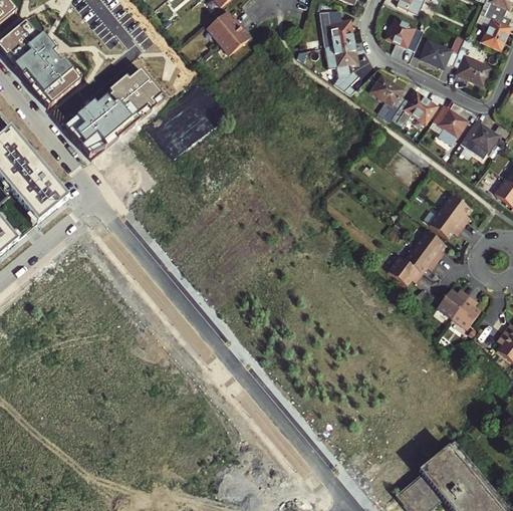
[(0,0),(0,25),(17,11),(8,0),(0,0)]
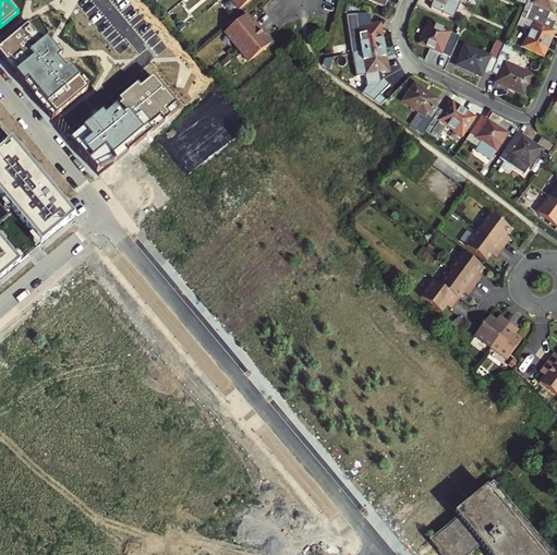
[(444,9),(448,0),(434,0),(432,4),(444,9)]
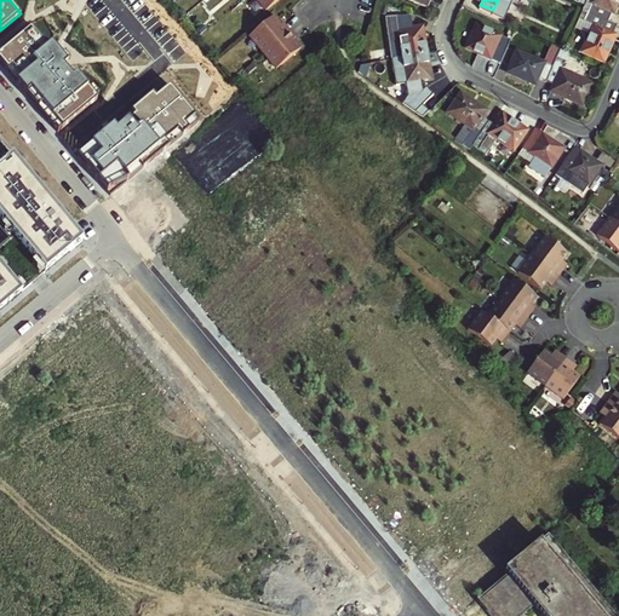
[(594,10),(611,18),(618,0),(594,0),(597,3),(594,10)]
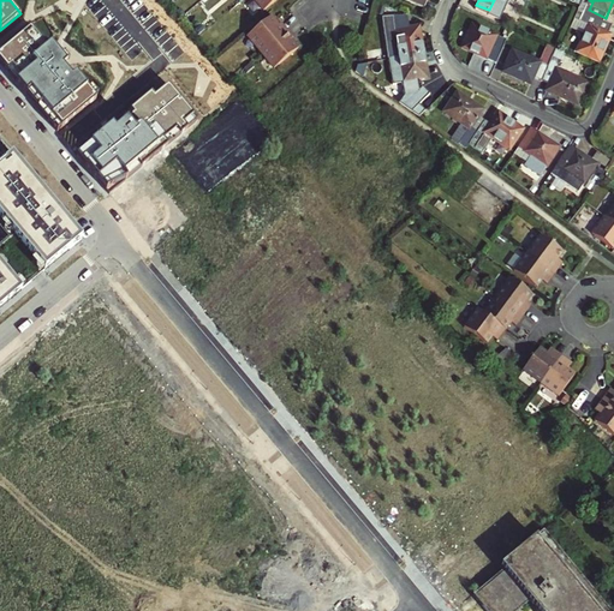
[(591,22),(579,49),(600,59),(612,31),(602,27),(606,18),(589,10),(585,19),(591,22)]
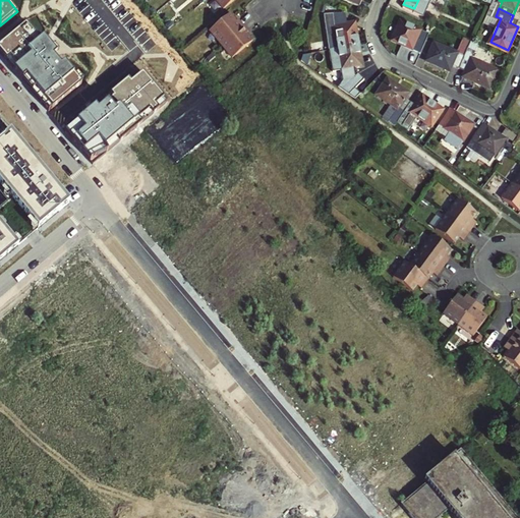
[(211,27),(223,42),(244,22),(237,14),(235,16),(231,10),(211,27)]
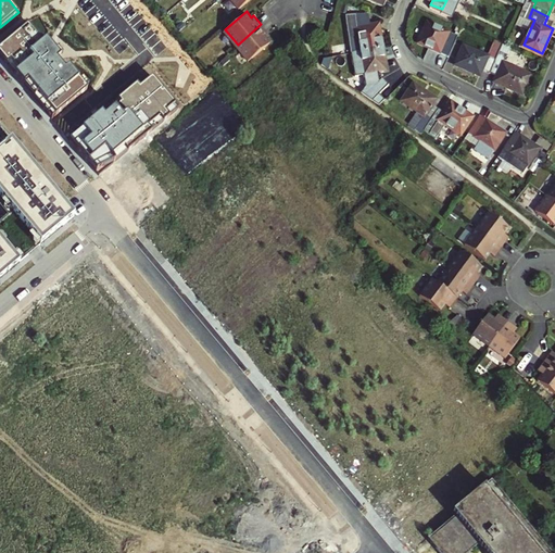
[(450,53),(462,27),(431,13),(420,37),(433,44),(432,46),(450,53)]
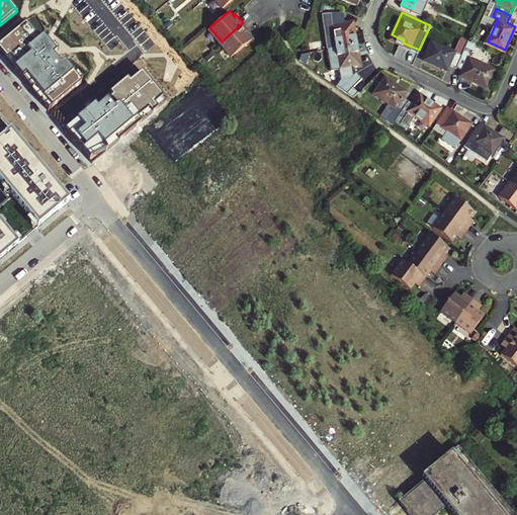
[(351,19),(346,20),(345,13),(326,16),(329,33),(334,32),(336,45),(357,40),(356,32),(353,32),(351,19)]
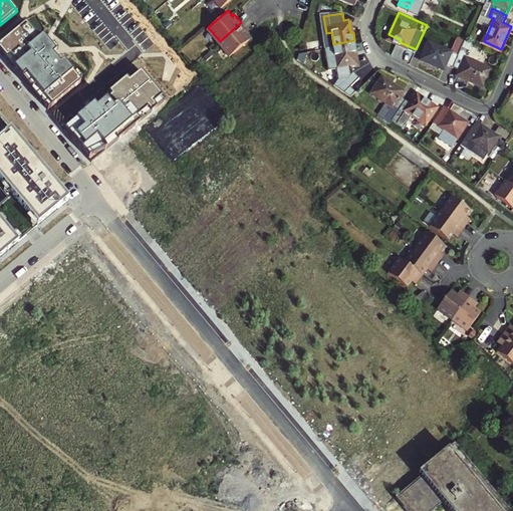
[(26,22),(0,43),(0,49),(48,108),(81,80),(64,60),(60,63),(53,54),(56,51),(43,35),(39,38),(26,22)]
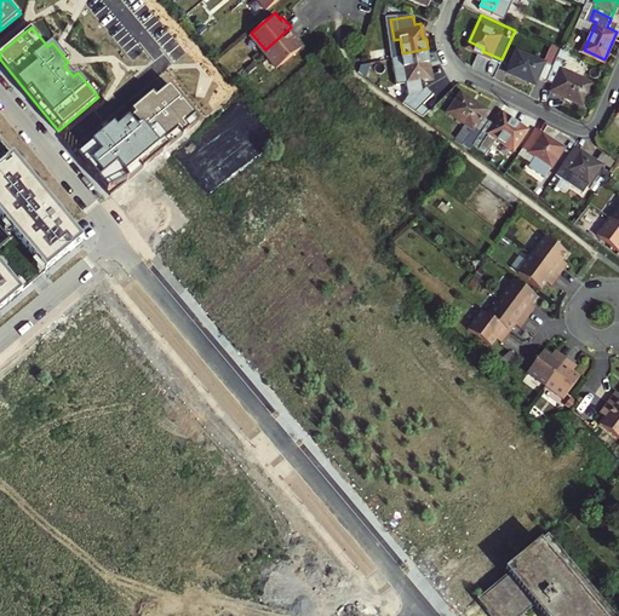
[(291,27),(265,50),(279,65),(303,46),(297,38),(299,35),(291,27)]
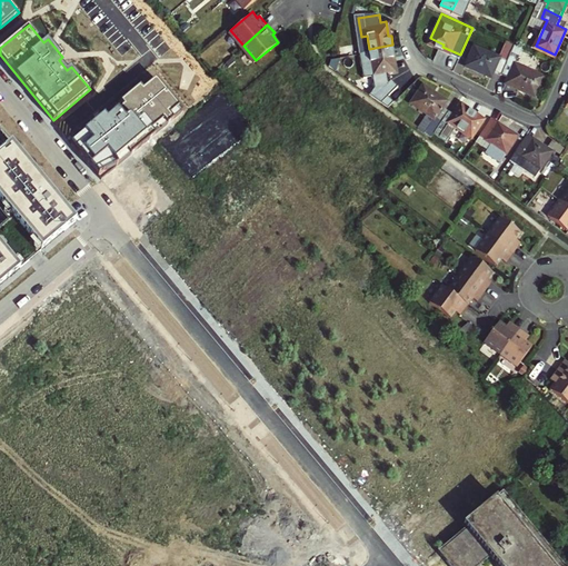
[(508,58),(502,72),(509,75),(507,80),(536,93),(545,73),(516,61),(524,46),(517,43),(516,42),(508,58)]
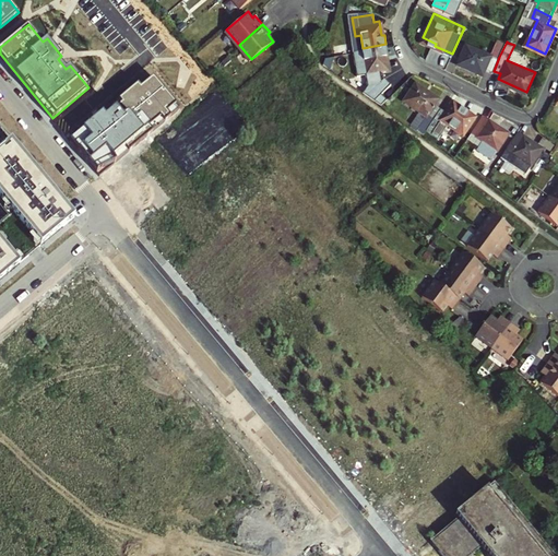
[(499,57),(467,43),(459,61),(484,72),(486,67),(494,71),(499,57)]
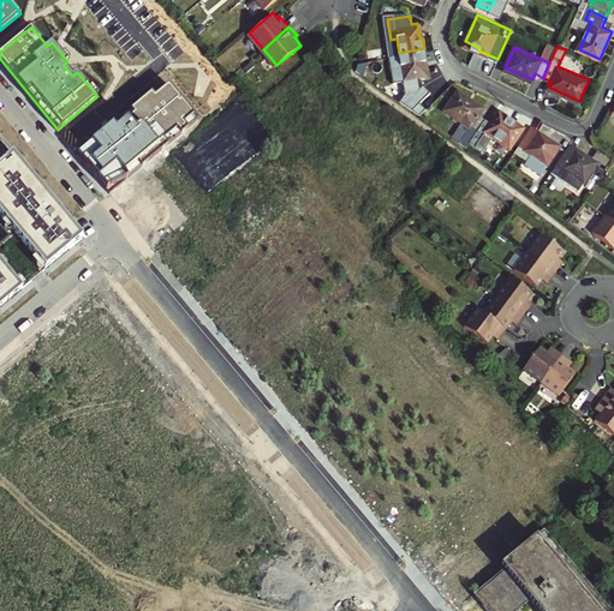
[(427,59),(424,48),(399,53),(406,88),(422,85),(419,76),(427,75),(424,59),(427,59)]
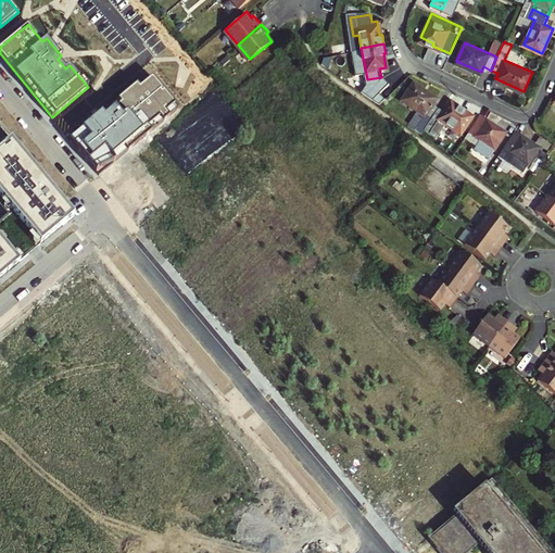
[(71,138),(100,174),(180,107),(153,75),(141,85),(138,82),(118,98),(122,101),(105,115),(102,111),(71,138)]
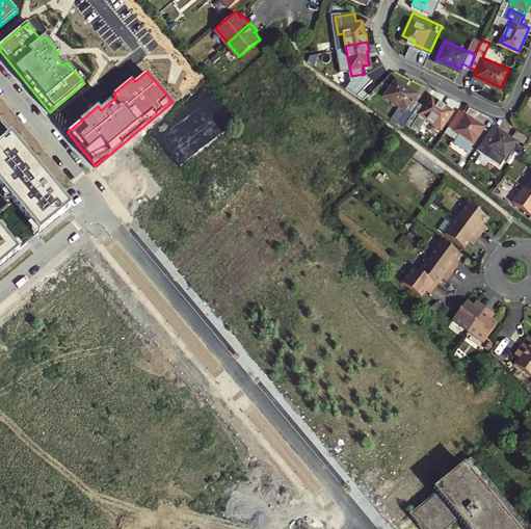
[(400,120),(405,123),(421,101),(415,97),(419,90),(397,77),(387,95),(401,105),(399,109),(404,112),(400,120)]
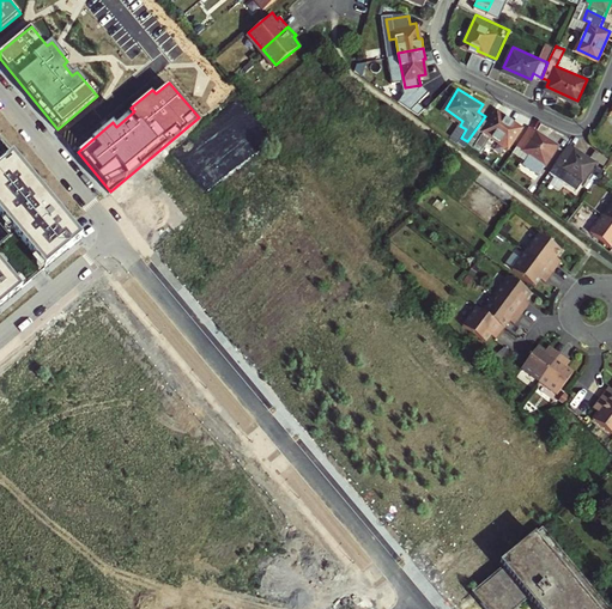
[(522,126),(498,109),(491,120),(485,116),(467,141),(482,151),(494,134),(509,145),(522,126)]
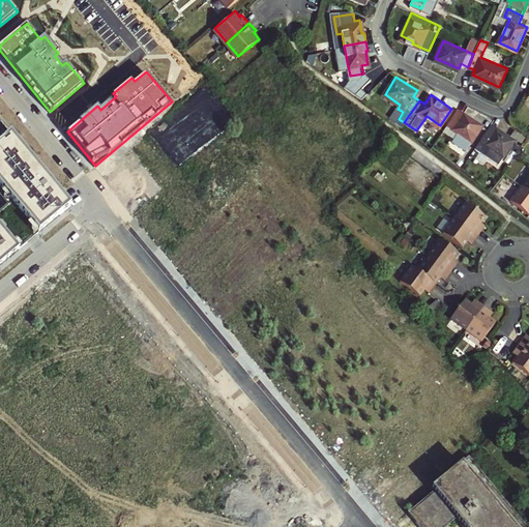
[(471,116),(459,108),(447,124),(464,136),(462,139),(469,144),(481,125),(470,118),(471,116)]
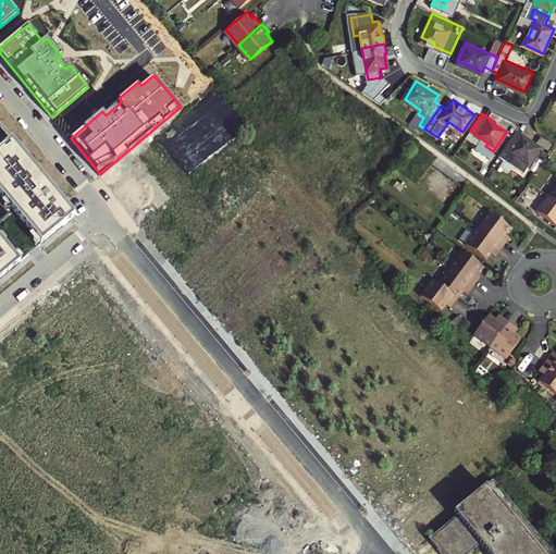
[(0,220),(0,277),(75,214),(0,124),(0,193),(13,209),(0,220)]
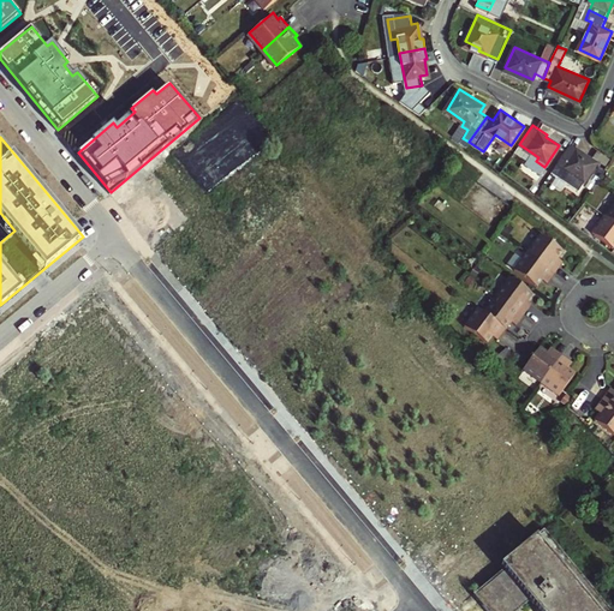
[(597,161),(571,142),(554,167),(570,177),(572,172),(585,180),(597,161)]
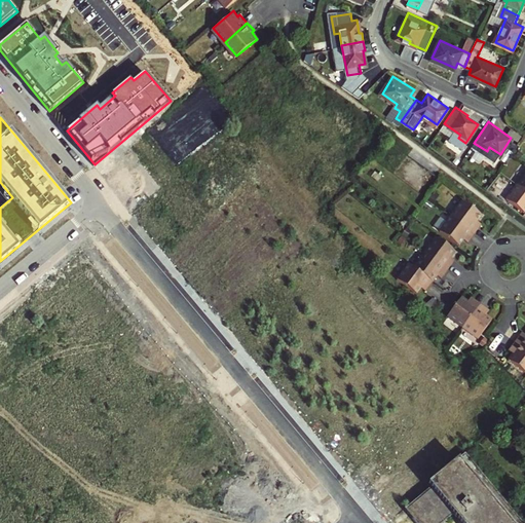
[(524,187),(518,183),(507,197),(524,210),(524,187)]
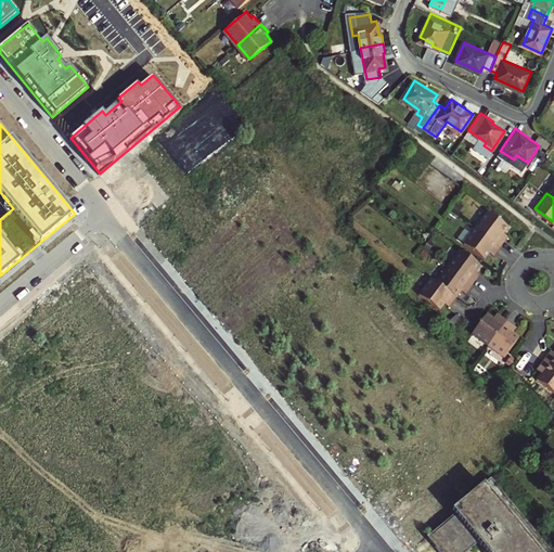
[(489,209),(477,225),(502,244),(506,236),(502,233),(504,231),(510,225),(489,209)]
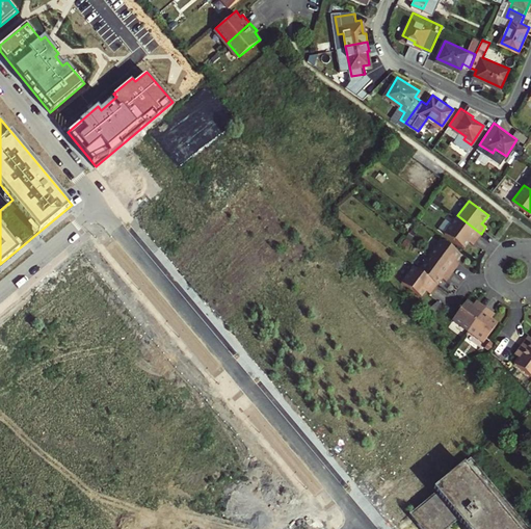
[(457,215),(446,231),(465,245),(470,239),(472,237),(476,240),(481,234),(457,215)]
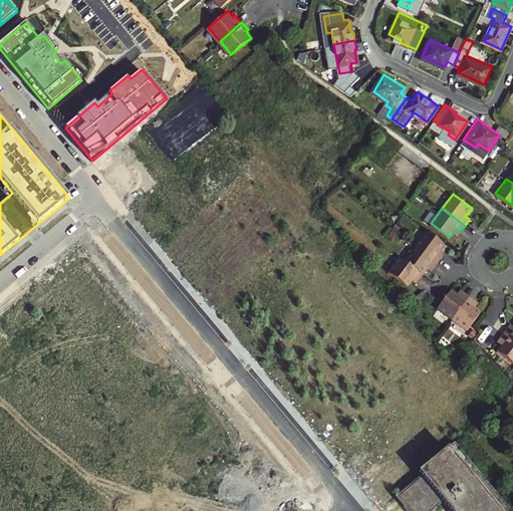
[(416,243),(439,260),(444,254),(439,251),(441,249),(446,242),(427,228),(416,243)]
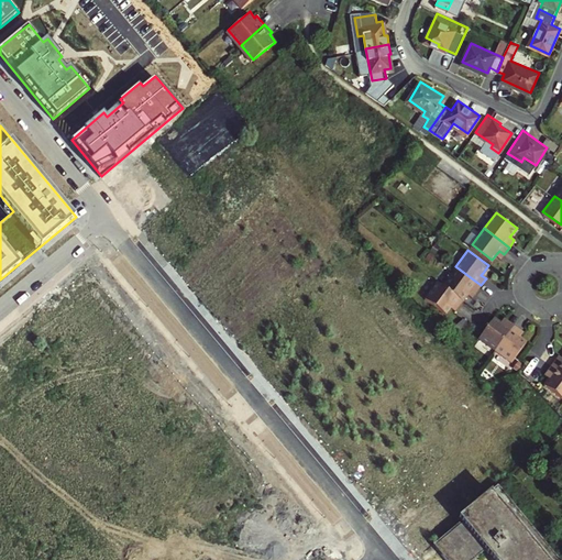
[(455,266),(443,283),(464,298),(469,292),(471,288),(475,293),(481,285),(455,266)]
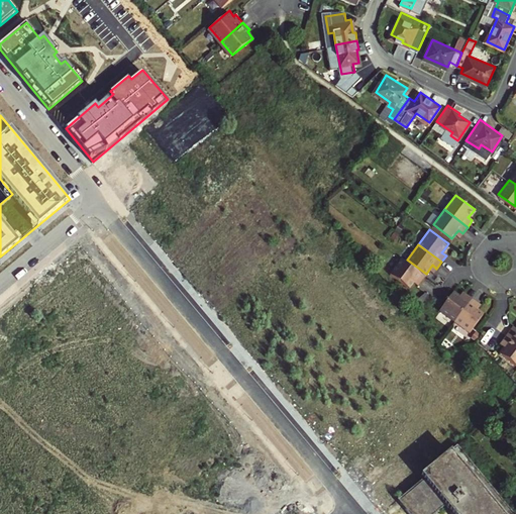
[(403,257),(391,272),(410,286),(415,280),(417,278),(421,281),(426,274),(407,260),(403,257)]
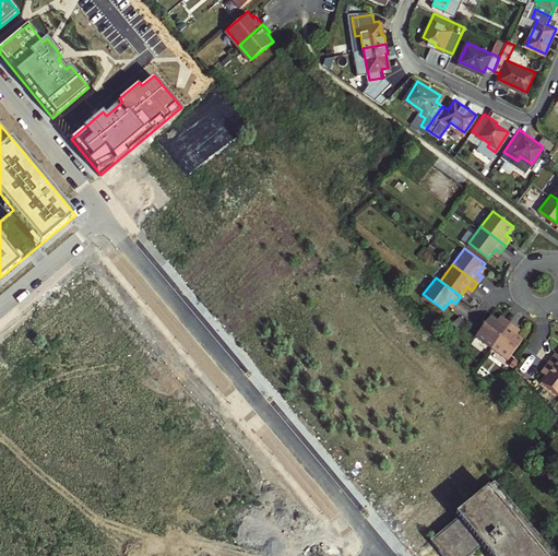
[(493,345),(511,320),(505,315),(501,319),(498,318),(491,312),(476,333),(493,345)]
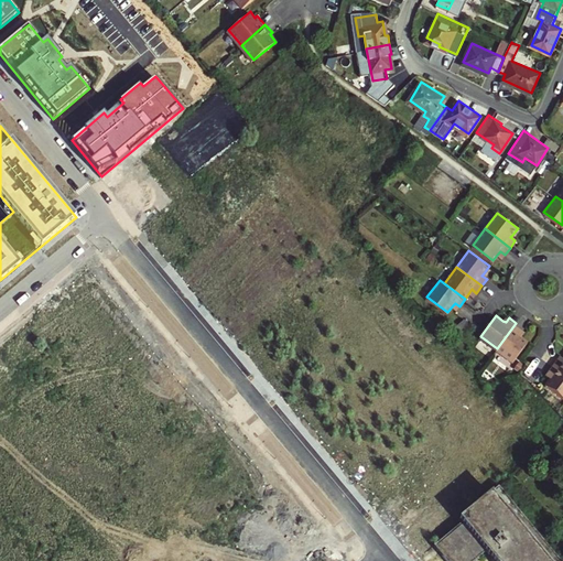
[(497,348),(513,360),(529,340),(521,334),(519,333),(522,327),(516,323),(497,348)]
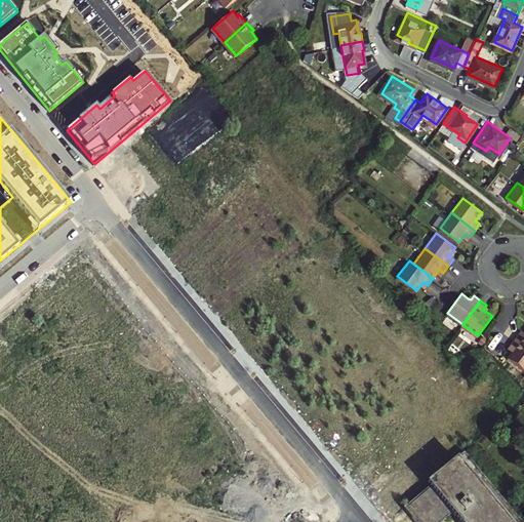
[(523,333),(520,331),(515,337),(523,344),(523,333)]
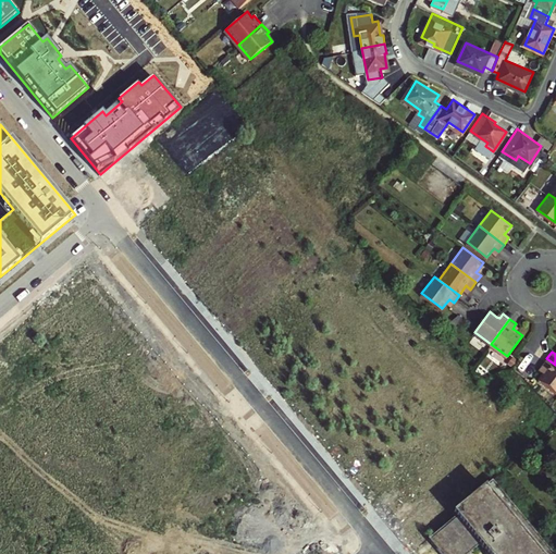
[(555,365),(546,358),(541,365),(546,368),(544,371),(539,378),(555,390),(555,365)]
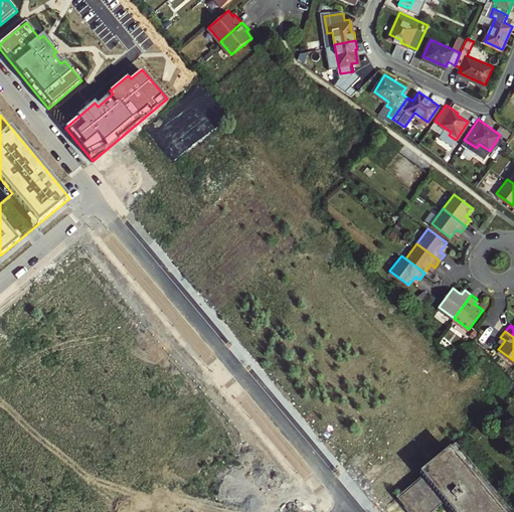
[(513,510),(457,442),(437,458),(439,462),(397,496),(410,511),(431,511),(445,501),(454,511),(513,511),(513,510)]
